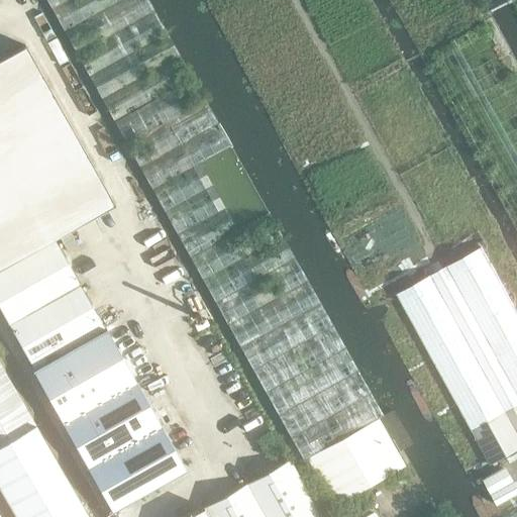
[(147,0),(45,0),(188,256),(302,459),(307,457),(378,418),(383,416),(268,212),(230,145),(147,0)]
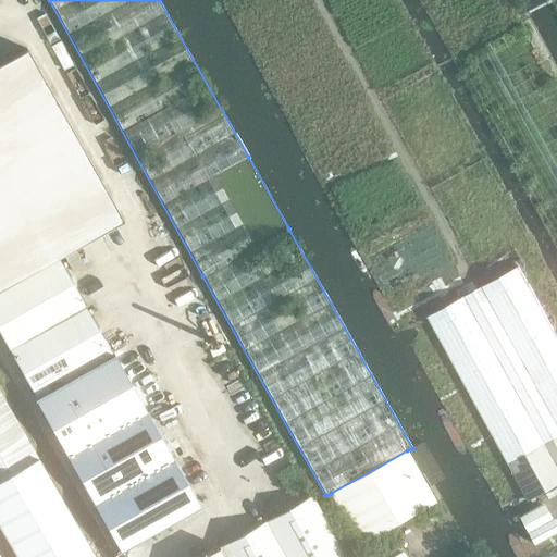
[(27,49),(0,63),(0,288),(123,220),(27,49)]
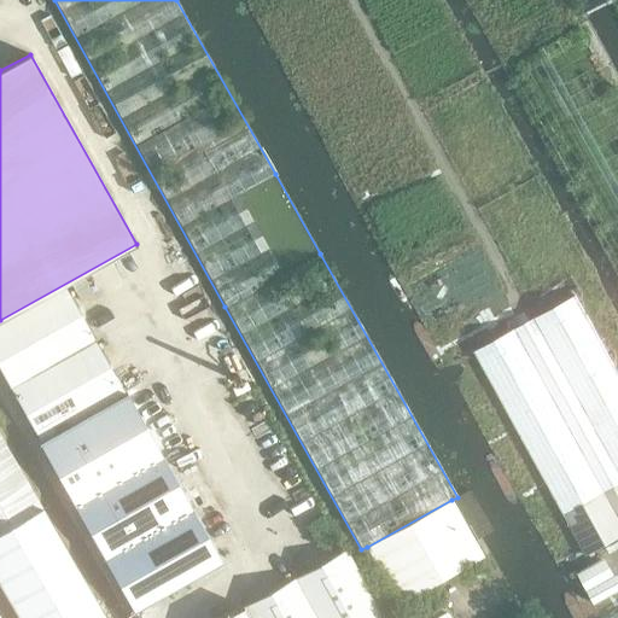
[(0,324),(0,369),(40,441),(124,394),(65,287),(0,324)]
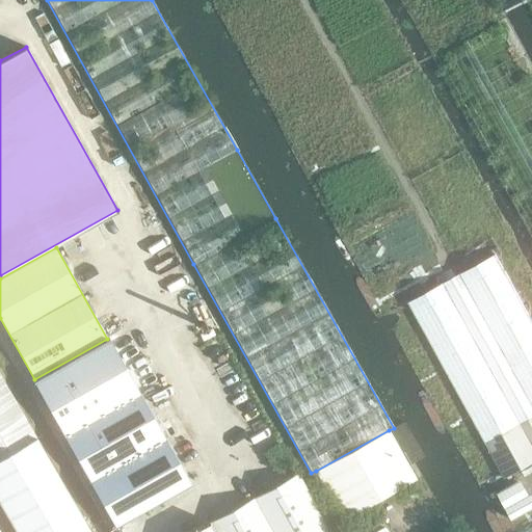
[(505,478),(531,462),(531,321),(496,254),(407,302),(505,478)]
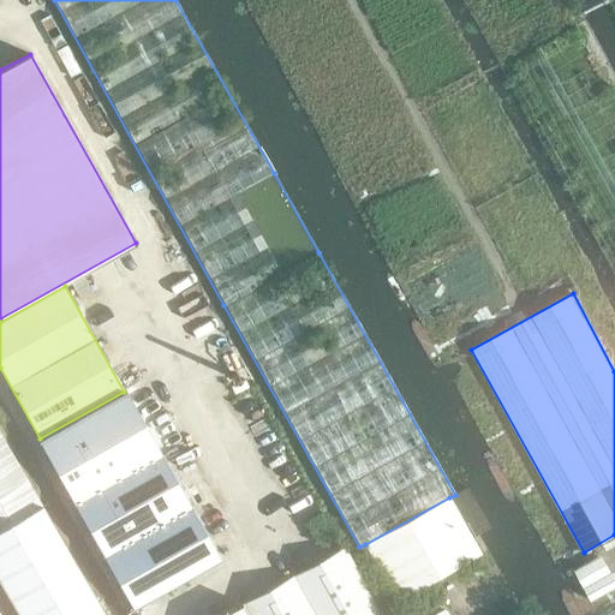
[(126,392),(39,441),(133,609),(220,560),(126,392)]
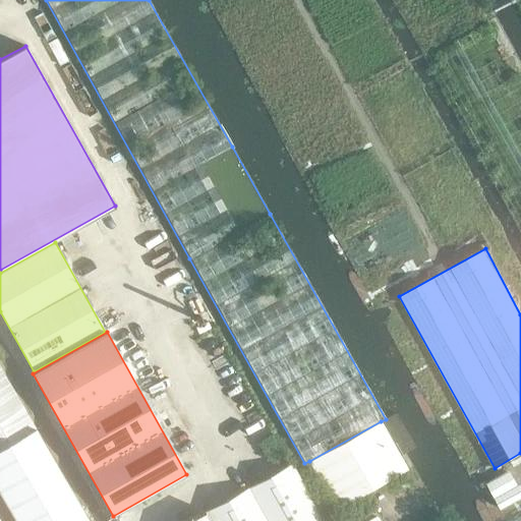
[(0,448),(35,428),(0,368),(0,448)]
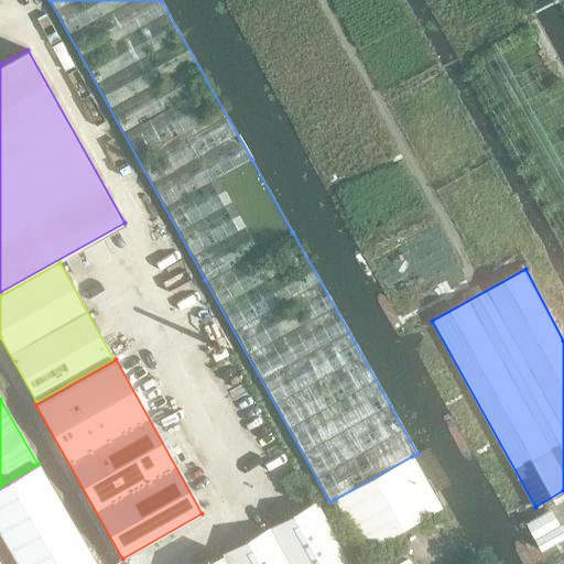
[(418,454),(412,456),(424,477),(431,490),(437,487),(446,483),(427,447),(418,454)]
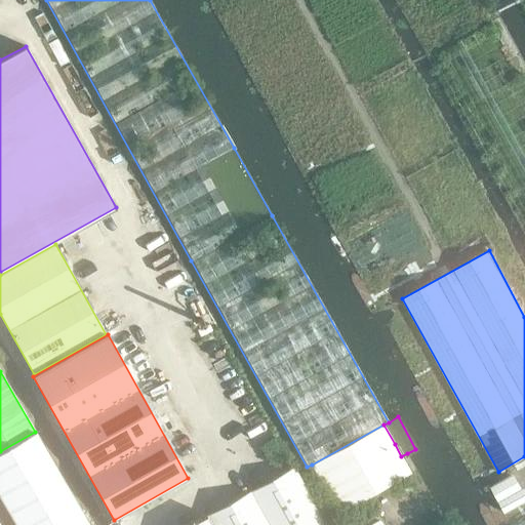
[(338,513),(369,495),(410,473),(401,456),(395,444),(384,425),(312,465),(338,513)]
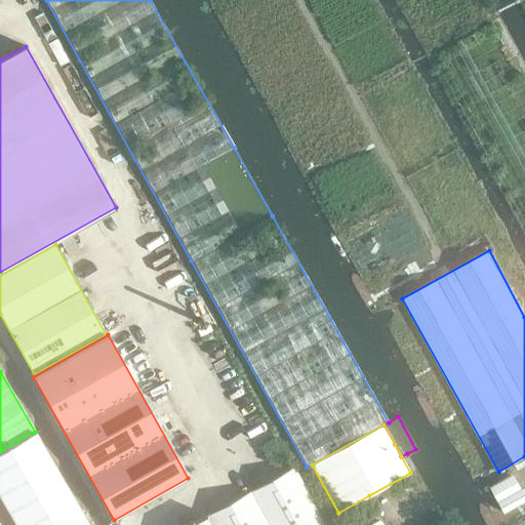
[(0,496),(16,524),(88,524),(35,432),(0,451),(0,496)]
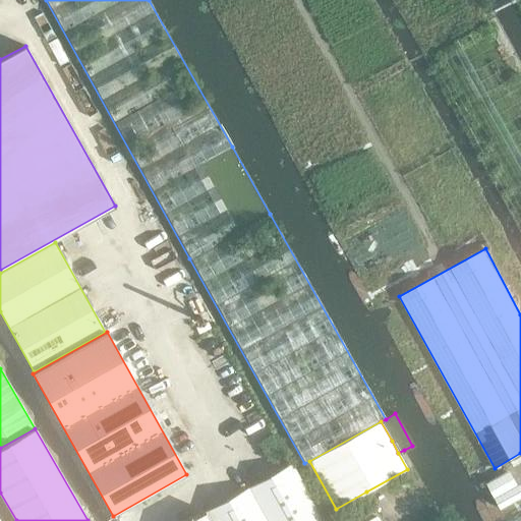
[(323,520),(291,463),(205,511),(210,520),(323,520)]
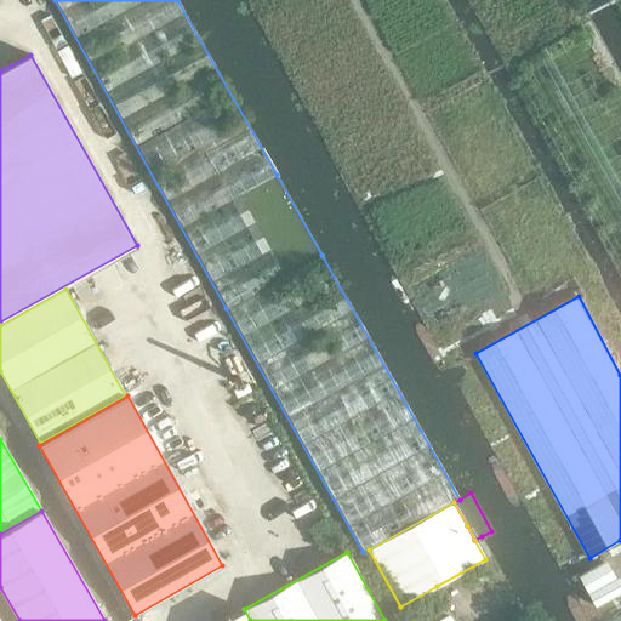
[(620,571),(611,554),(581,571),(598,603),(620,591),(620,571)]
